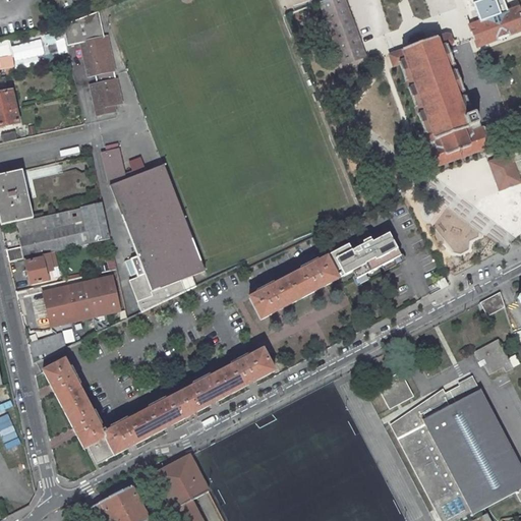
[(71,0),(75,10),(102,0),(71,0)]
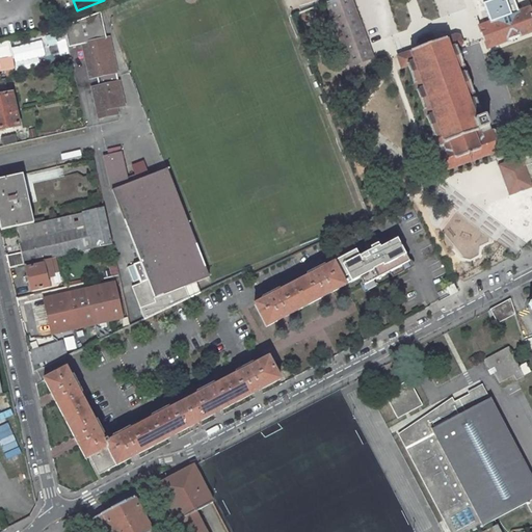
[(350,0),(334,0),(326,3),(350,67),(372,58),(350,0)]
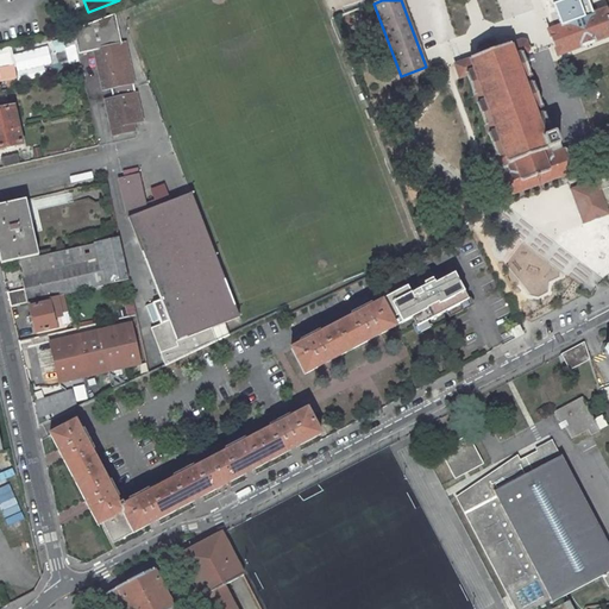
[(557,56),(608,37),(608,19),(606,10),(592,14),(586,0),(539,0),(551,30),(548,31),(557,56)]
